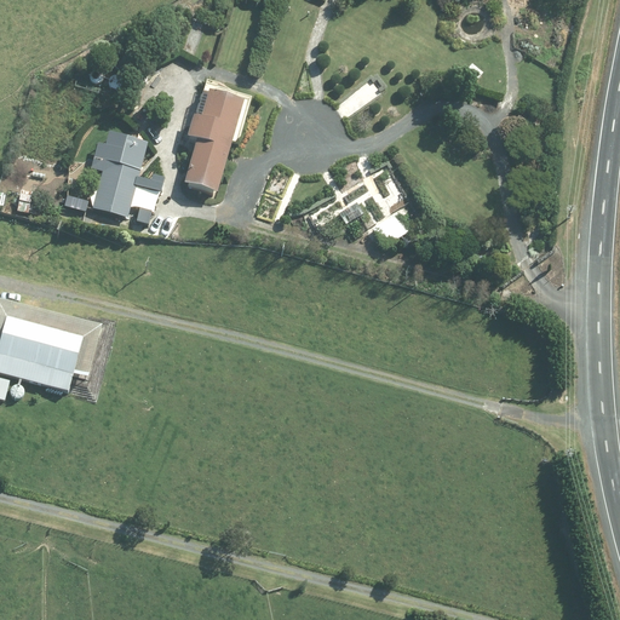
[(339,99),(350,118),(390,92),(379,75),(339,99)]
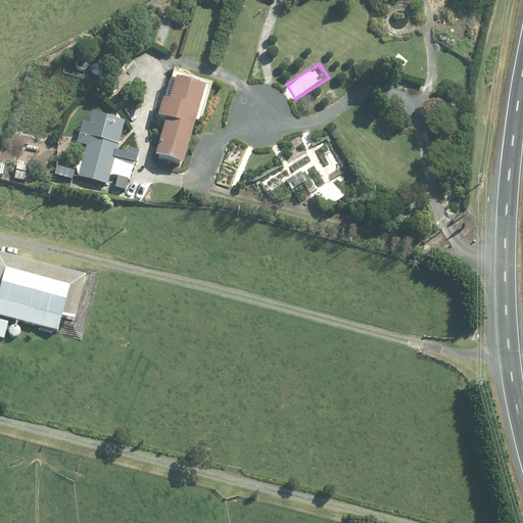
[(206,85),(173,77),(167,98),(163,97),(156,127),(164,129),(157,155),(185,162),(195,125),(200,126),(207,100),(202,98),(206,85)]
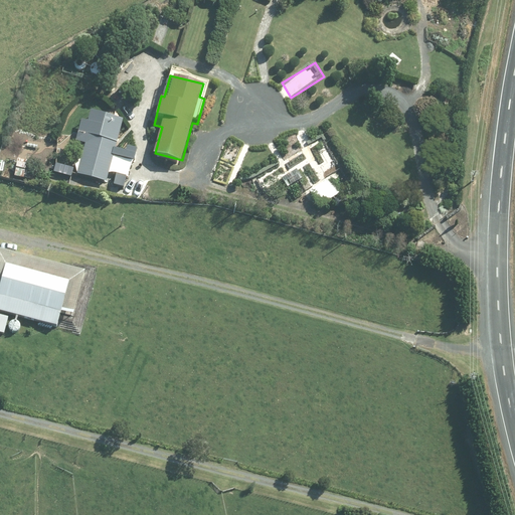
[(106,183),(116,150),(118,142),(88,133),(75,174),(106,183)]
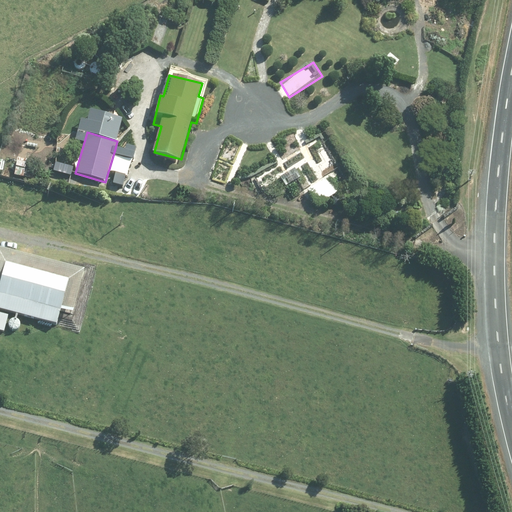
[(115,149),(105,182),(125,188),(136,148),(122,144),(120,150),(115,149)]
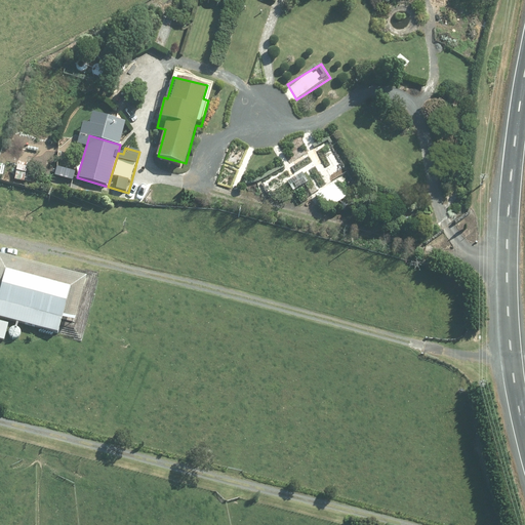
[(283,184),(288,192),(307,182),(303,173),(283,184)]
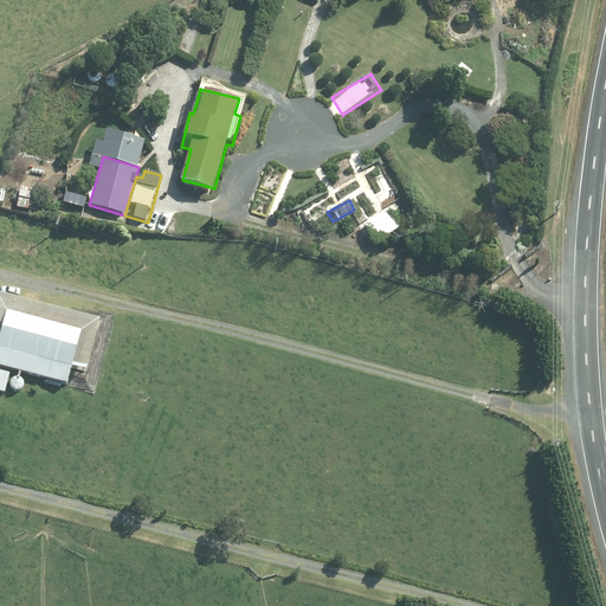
[(388,211),(365,225),(375,243),(399,229),(388,211)]
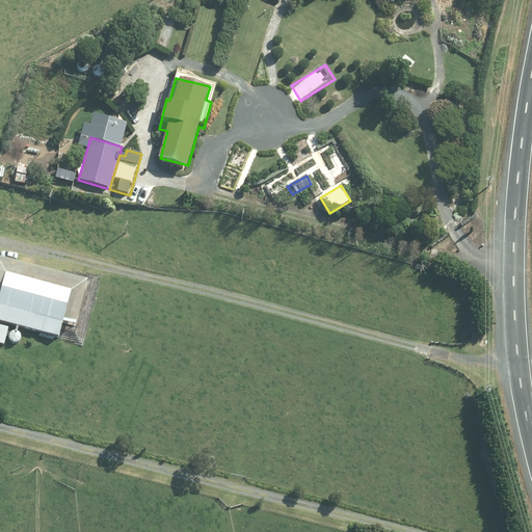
[(87,280),(0,256),(0,321),(59,338),(63,322),(75,325),(87,280)]
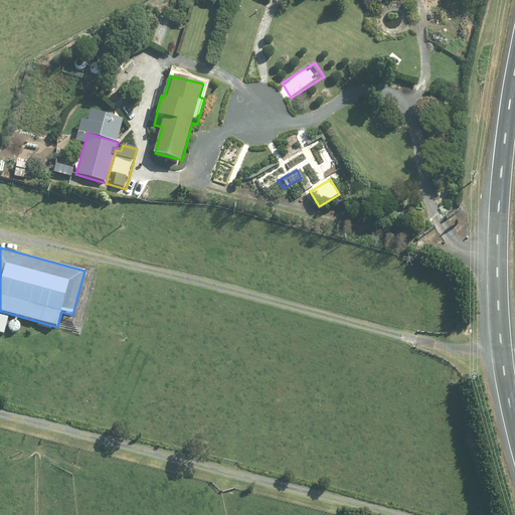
[(8,316),(0,314),(0,331),(4,332),(8,316)]
